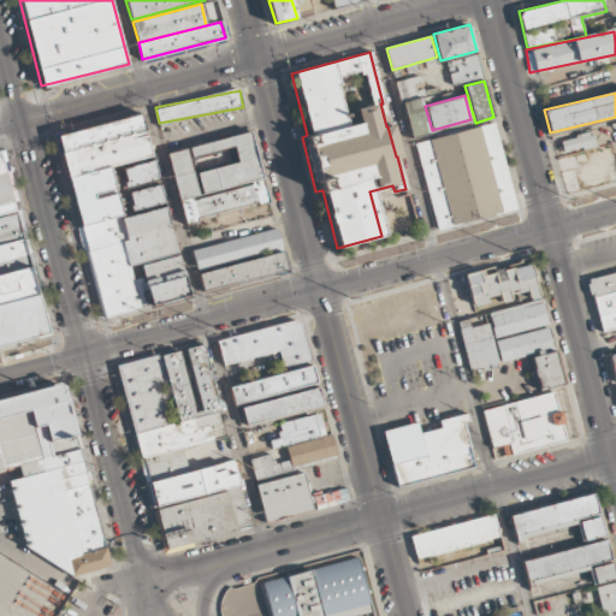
[(430,134),(409,140),(400,104),(421,98),(430,134)]
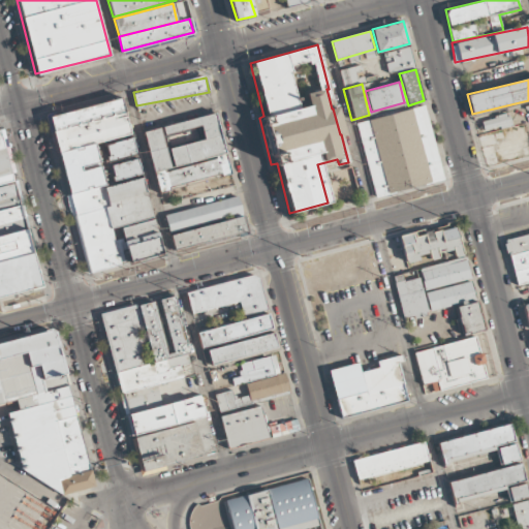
[(47,117),(67,196),(69,196),(89,273),(129,262),(127,252),(130,252),(132,261),(164,253),(145,176),(104,186),(94,143),(128,134),(119,98),(47,117)]
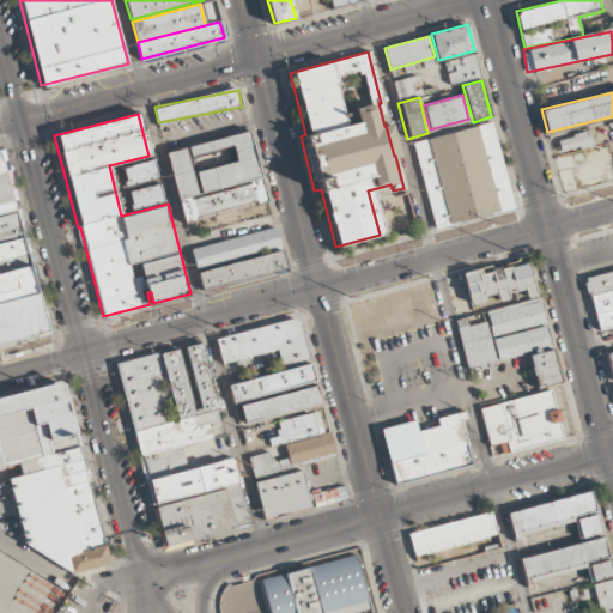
[(491,122),(413,143),(436,228),(514,207),(491,122)]
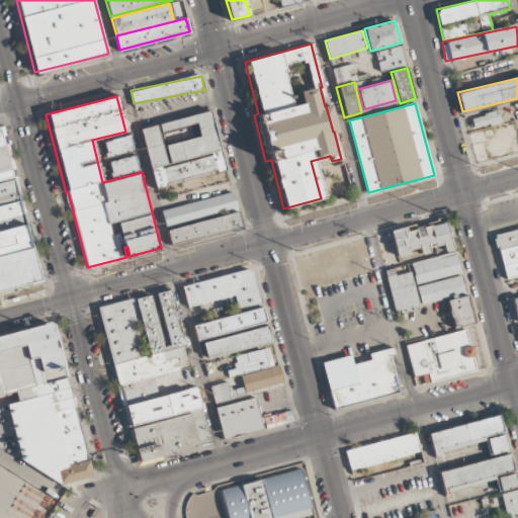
[(470,118),(473,130),(501,123),(498,111),(470,118)]
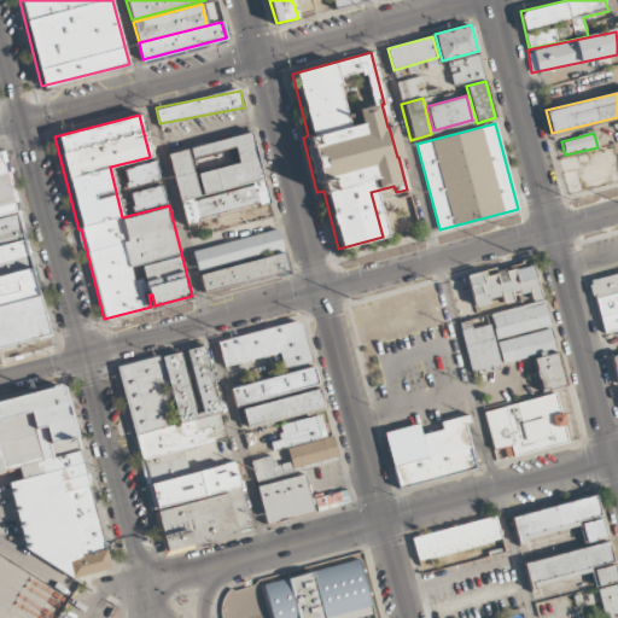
[(170,153),(184,225),(198,221),(197,217),(268,203),(255,134),(190,146),(190,150),(170,153)]
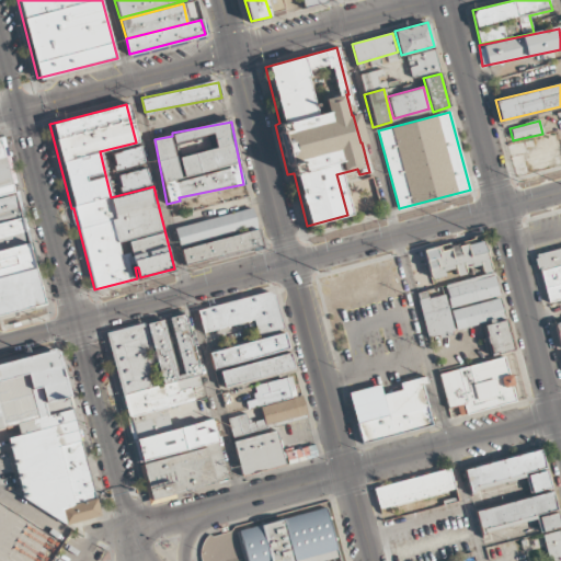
[(0,313),(45,304),(20,207),(1,137),(0,137),(0,313)]
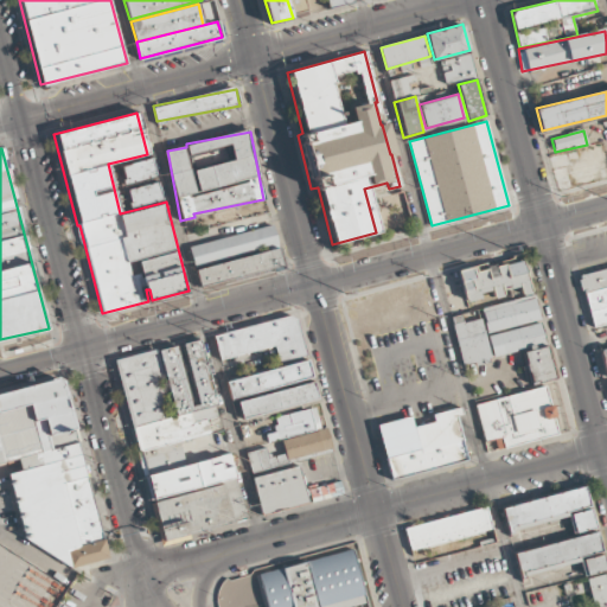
[(155,178),(152,160),(122,165),(125,183),(155,178)]
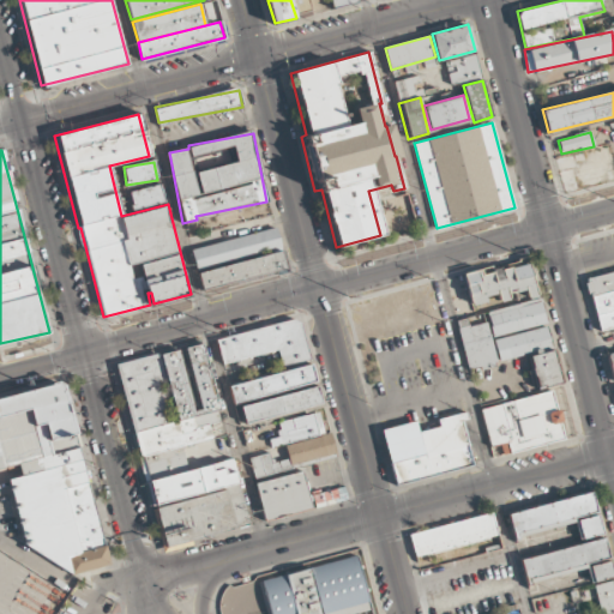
[(132,208),(163,204),(161,186),(130,190),(132,208)]
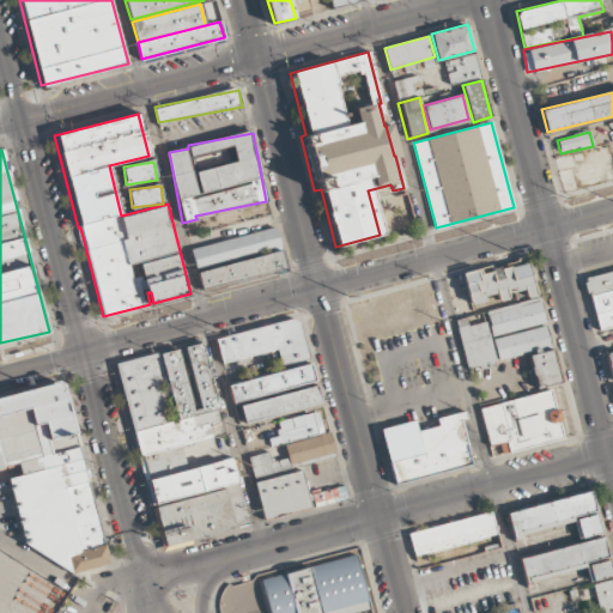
[(280,246),(277,228),(190,249),(195,266),(280,246)]
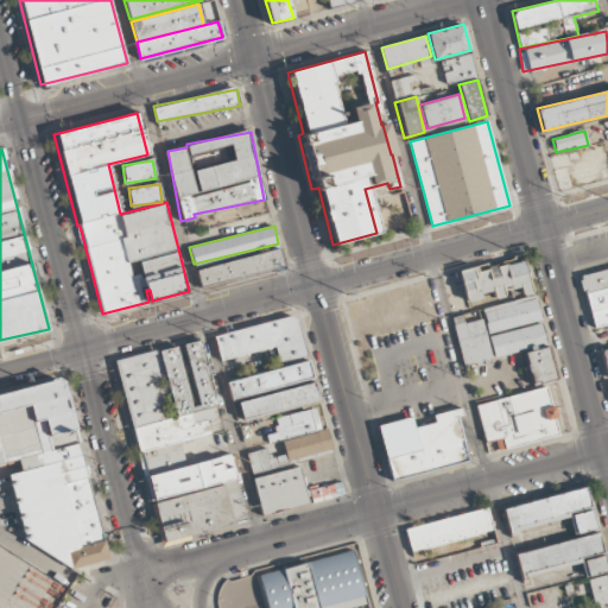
[(196,270),(201,286),(283,267),(279,251),(196,270)]
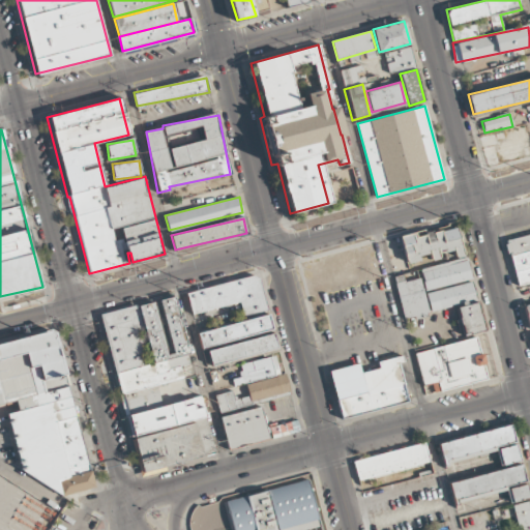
[(401,236),(407,264),(421,261),(420,256),(430,254),(432,261),(440,259),(439,253),(453,249),(455,258),(464,256),(458,227),(416,236),(415,233),(401,236)]
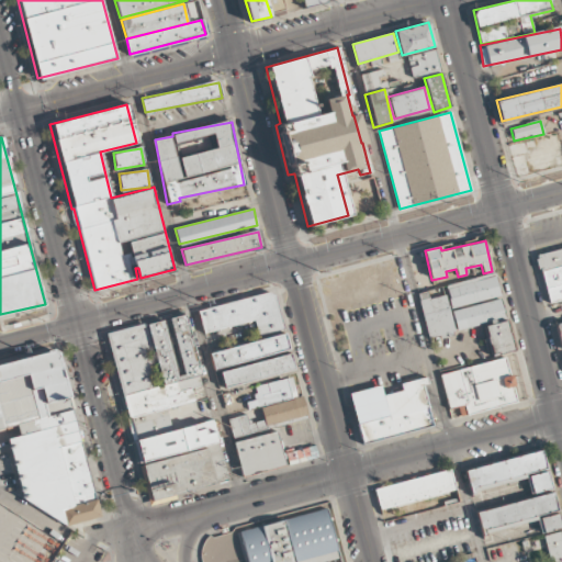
[(561,266),(541,271),(537,255),(561,248),(561,266)]
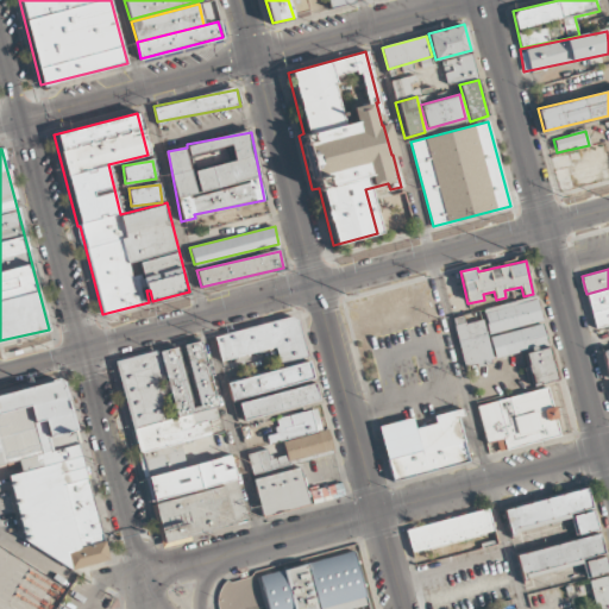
[(608,307),(591,313),(586,294),(608,288),(608,307)]
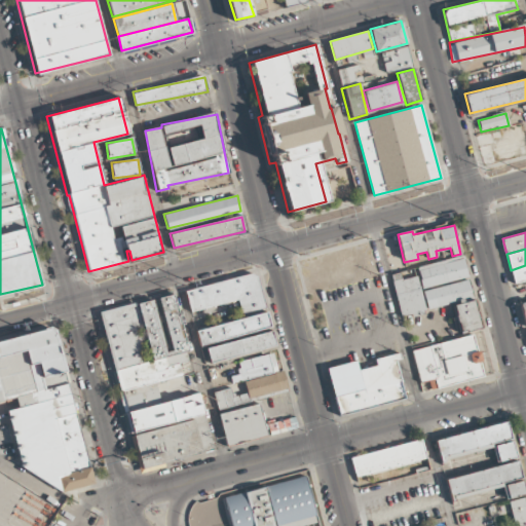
[(467,277),(462,256),(416,267),(421,289),(467,277)]
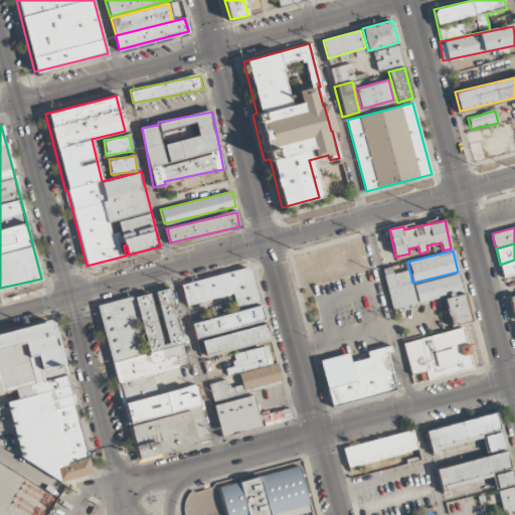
[(514,273),(503,277),(500,265),(514,260),(514,273)]
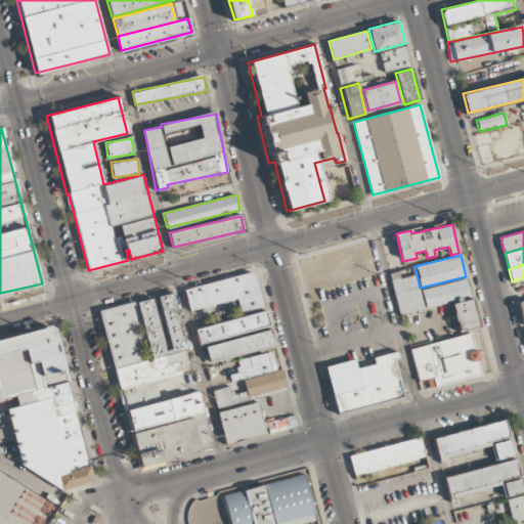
[(185,289),(189,310),(237,300),(241,312),(264,307),(257,272),(185,289)]
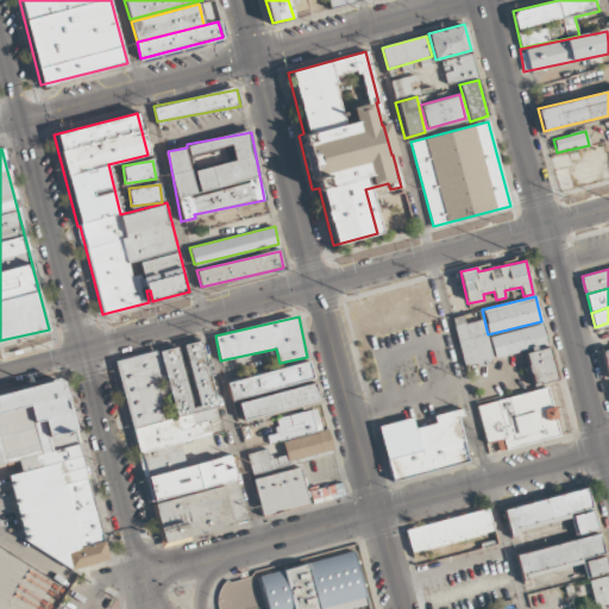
[(483,320),(465,324),(463,316),(452,319),(464,368),(493,360),(483,320)]
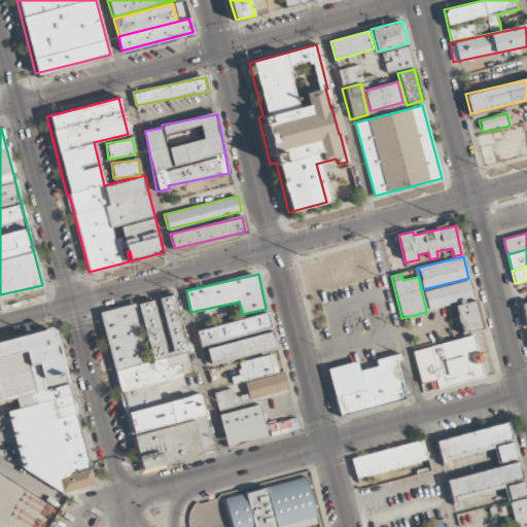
[(423,291),(427,310),(455,304),(461,334),(482,328),(476,301),(465,304),(463,296),(472,294),(470,281),(423,291)]
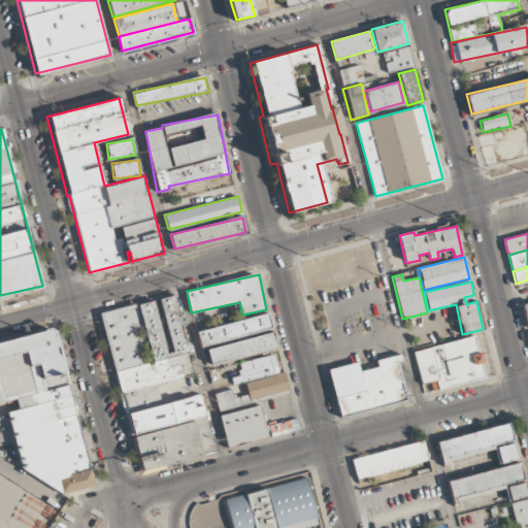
[(102,311),(138,475),(167,468),(166,463),(213,453),(201,395),(161,404),(156,384),(183,377),(179,364),(190,362),(175,296),(160,299),(172,353),(165,355),(154,301),(102,311)]
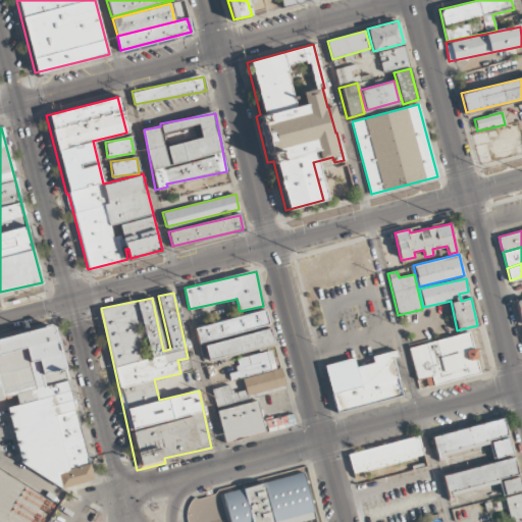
[(265,309),(196,328),(200,343),(269,323),(265,309)]
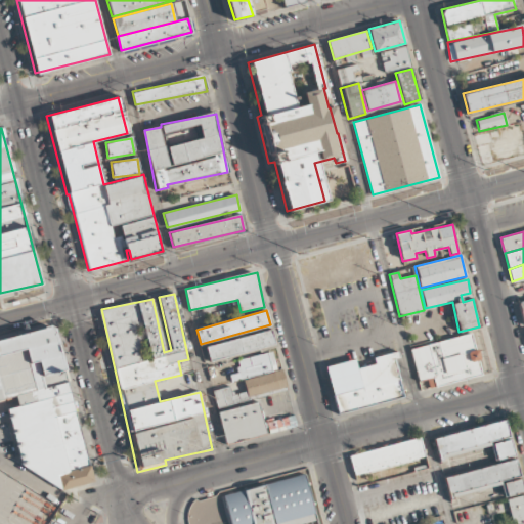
[(92,483),(55,326),(0,340),(0,398),(15,395),(18,407),(8,409),(25,480),(56,473),(60,490),(92,483)]
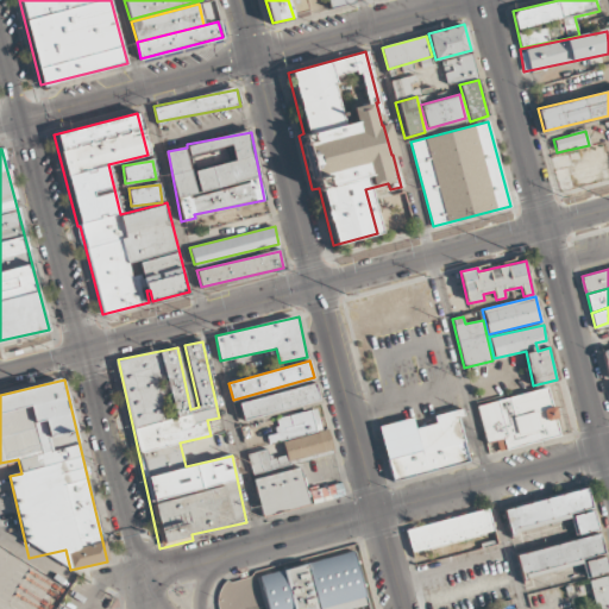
[(315,383),(239,403),(244,420),(320,400),(315,383)]
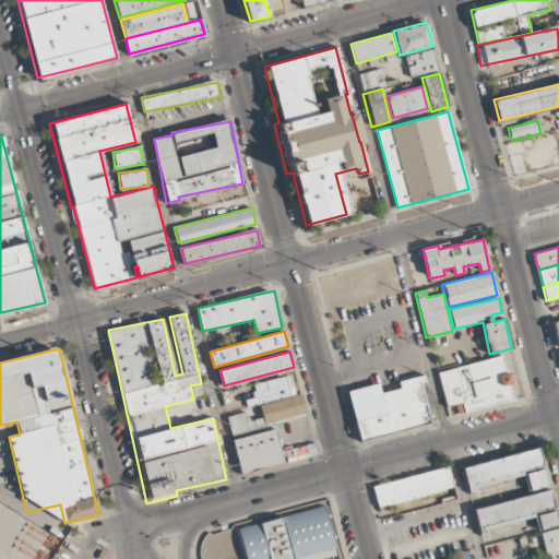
[(464,413),(514,401),(503,356),(438,372),(445,406),(462,402),(464,413)]
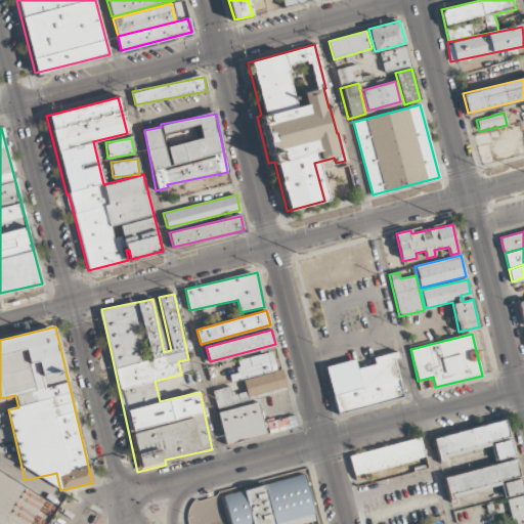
[(244,386),(243,379),(276,370),(272,352),(236,360),(239,374),(230,376),(233,388),(244,386)]
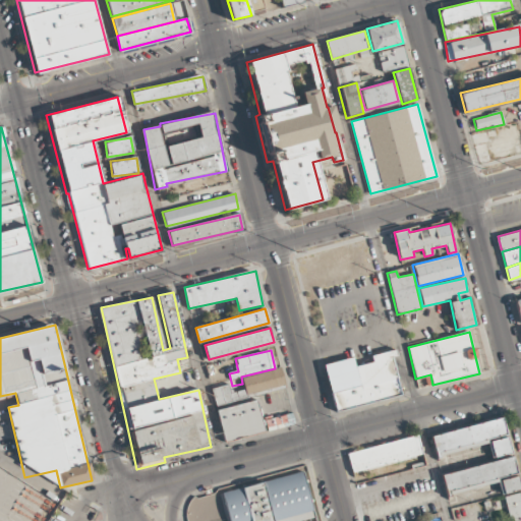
[(325,364),(335,411),(401,397),(392,351),(370,355),(372,362),(354,366),(352,358),(325,364)]
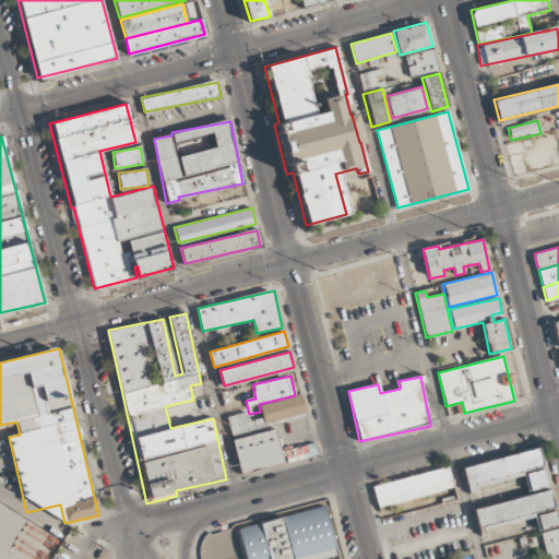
[(232,433),(307,416),(301,394),(260,404),(263,418),(247,421),(245,413),(227,417),(232,433)]
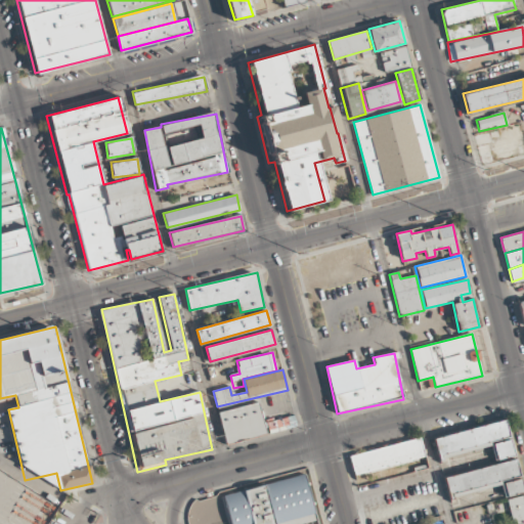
[(267,434),(258,402),(218,413),(226,445),(267,434)]
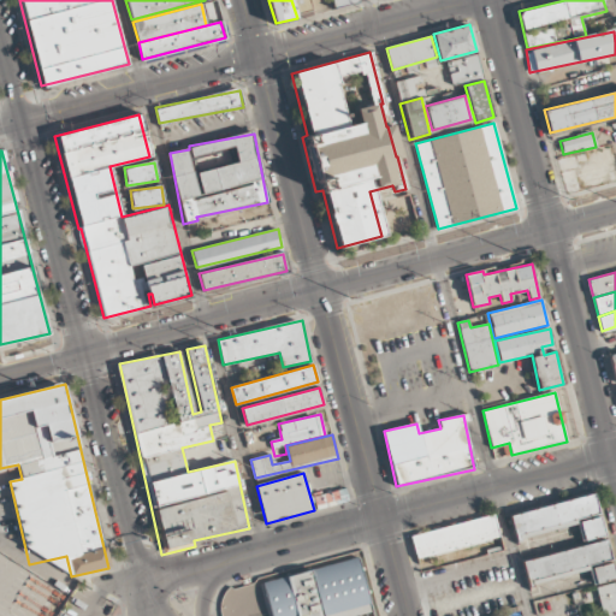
[(604,537),(594,495),(510,515),(515,538),(576,522),(581,543),(604,537)]
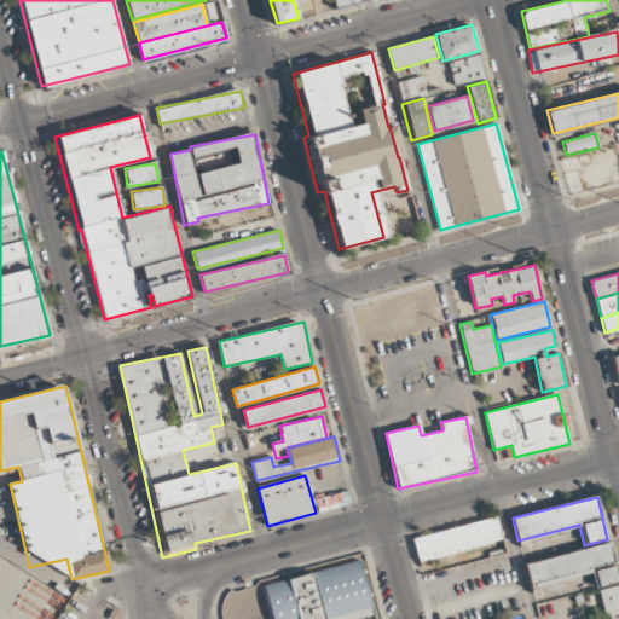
[(412,537),(418,561),(503,539),(497,515),(412,537)]
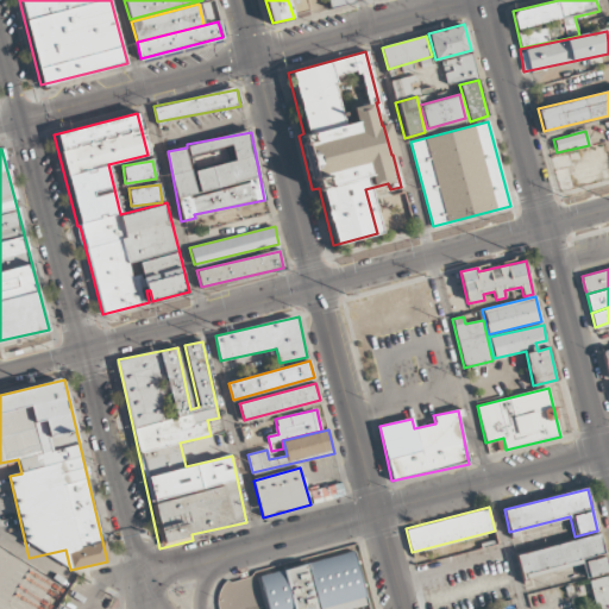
[(518,554),(522,578),(582,564),(585,579),(608,573),(598,534),(518,554)]
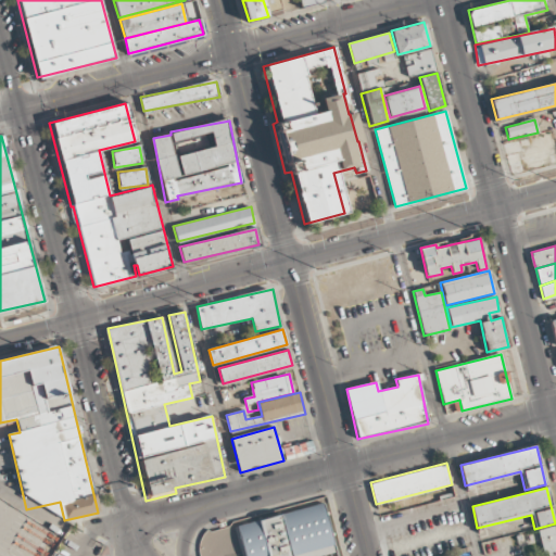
[(236,525),(244,555),(338,555),(324,501),(236,525)]
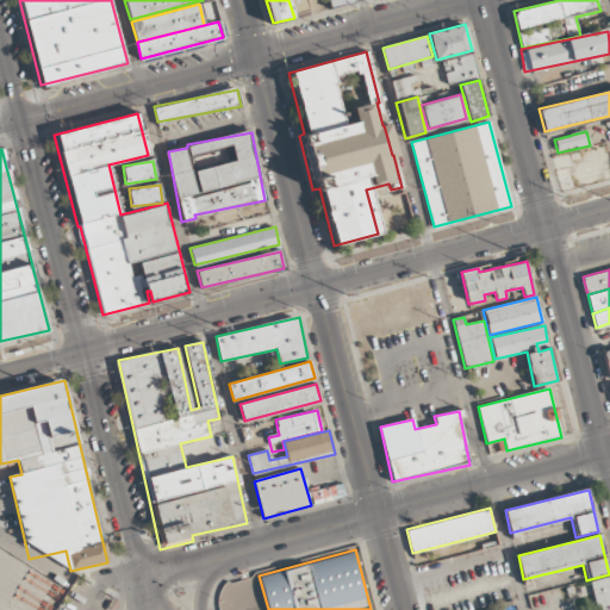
[(609,609),(609,576),(591,580),(597,609),(609,609)]
